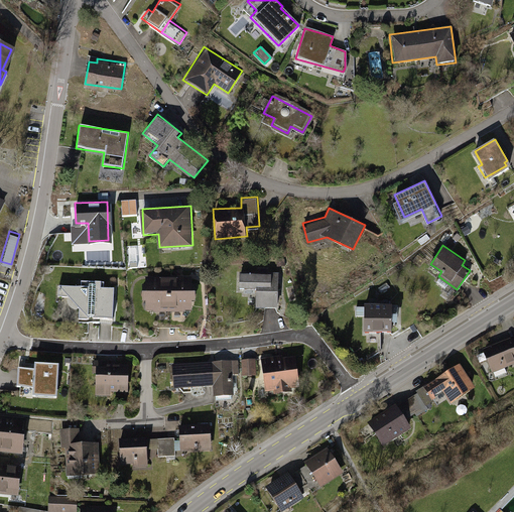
[(280,269),(237,268),(237,288),(240,288),(240,292),(256,292),(256,306),(280,307),(280,269)]
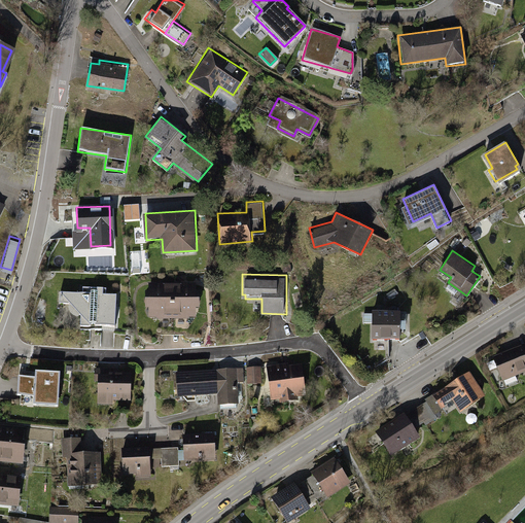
[(149,280),(149,315),(161,315),(161,322),(189,321),(189,314),(197,314),(197,307),(201,307),(201,290),(196,290),(196,279),(183,280),(183,283),(168,283),(168,280),(149,280)]
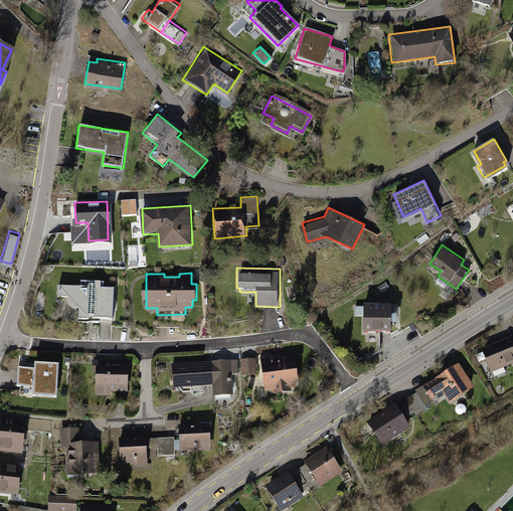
[(114,318),(115,287),(105,286),(106,279),(80,278),(80,285),(61,285),(60,293),(60,316),(79,317),(79,321),(100,321),(100,317),(114,318)]
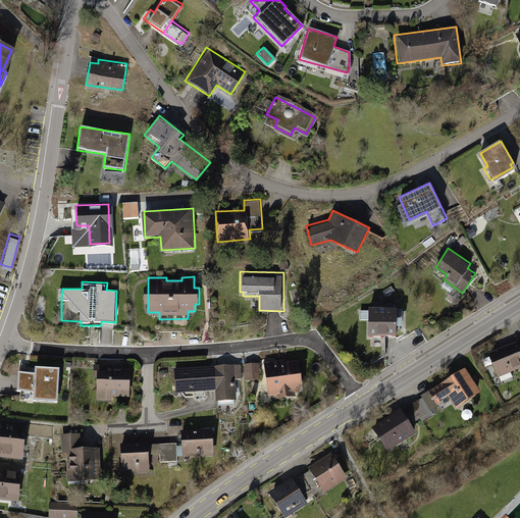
[(397,305),(368,306),(369,309),(358,309),(359,319),(369,319),(369,337),(398,335),(397,305)]
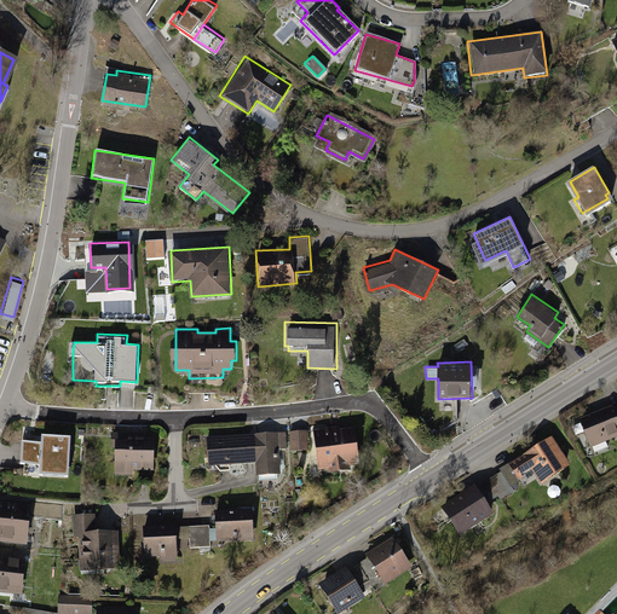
[(615,401),(576,415),(587,444),(616,433),(616,401),(615,403),(615,401)]
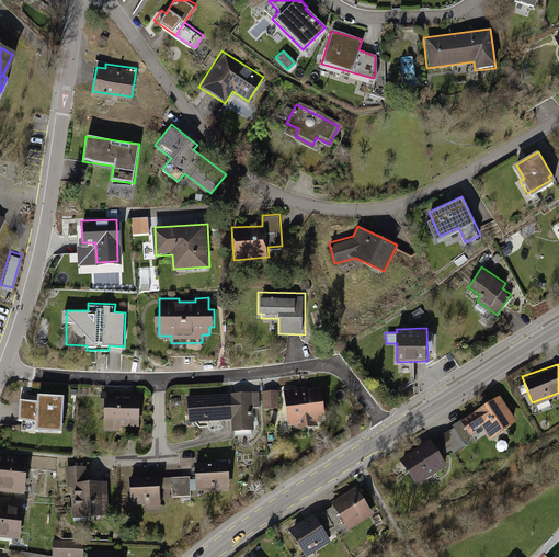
[(326,417),(321,385),(306,387),(306,383),(282,385),(287,422),(294,421),(295,427),(318,423),(317,418),(326,417)]
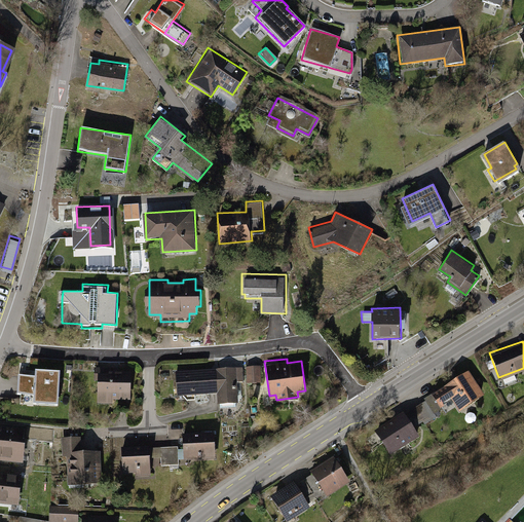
[(260,364),(247,365),(248,380),(261,379),(260,364)]
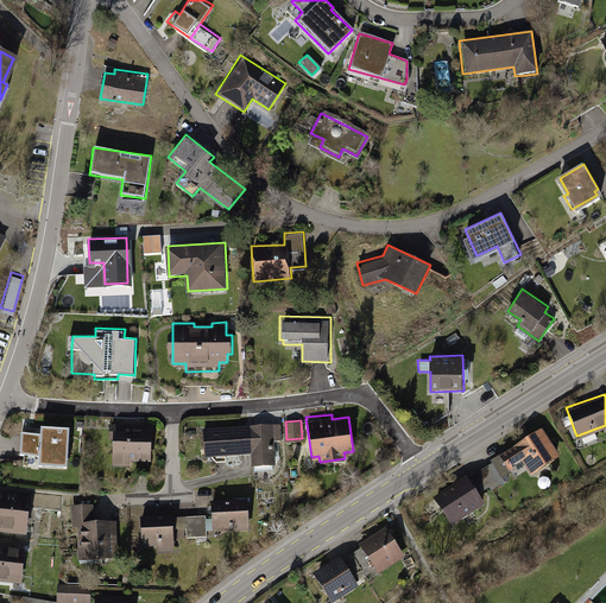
[(132,459),(152,459),(152,426),(144,426),(144,430),(128,430),(128,421),(111,421),(109,437),(113,437),(113,464),(132,464),(132,459)]
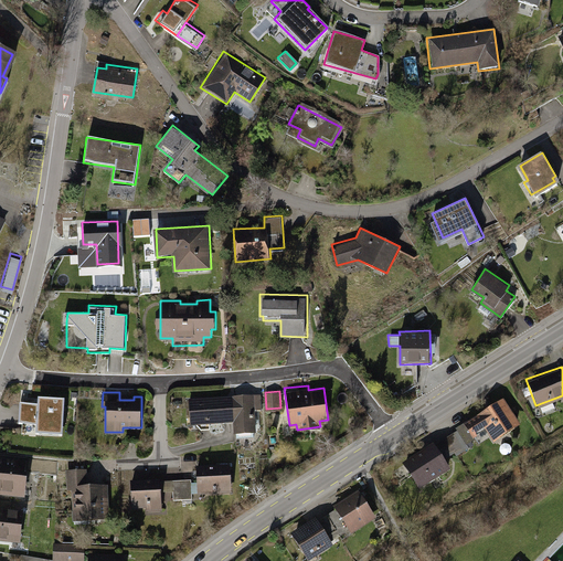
[(190,397),(191,424),(233,422),(234,434),(255,432),(254,409),(262,408),(261,392),(190,397)]
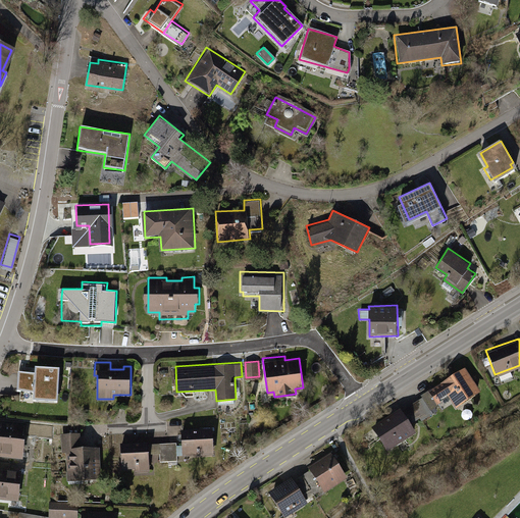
[(58,367),(34,366),(34,371),(17,370),(16,389),(33,390),(32,400),(56,401),(58,367)]
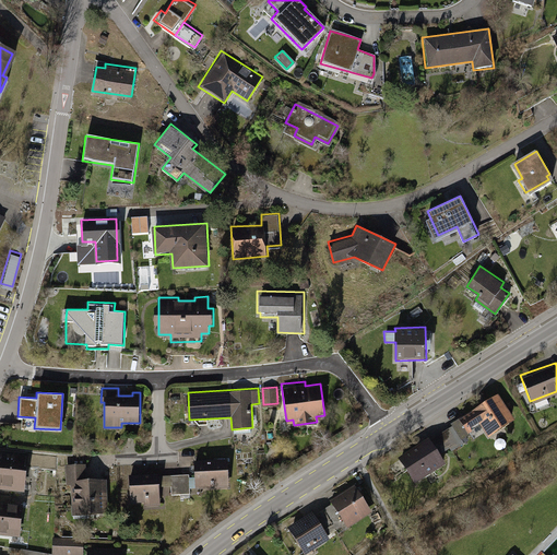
[(514,418),(498,392),(450,422),(452,424),(461,438),(482,425),(488,436),(514,418)]
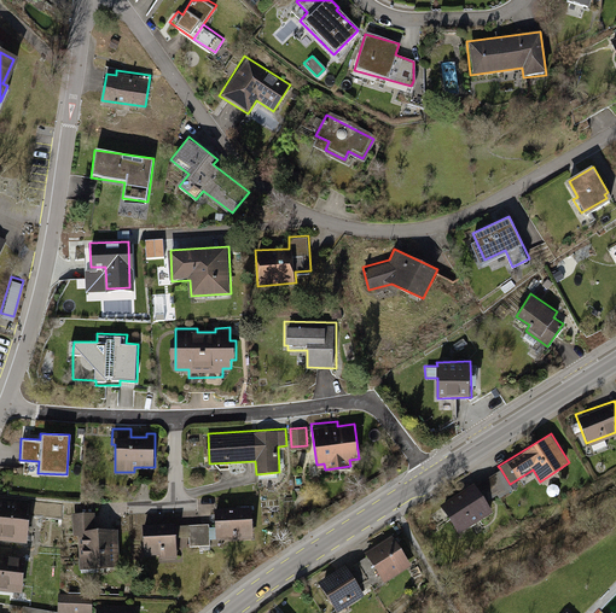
[(475,482),(440,503),(458,533),(494,511),(487,498),(497,492),(499,496),(512,488),(510,484),(500,468),(476,483),(475,482)]
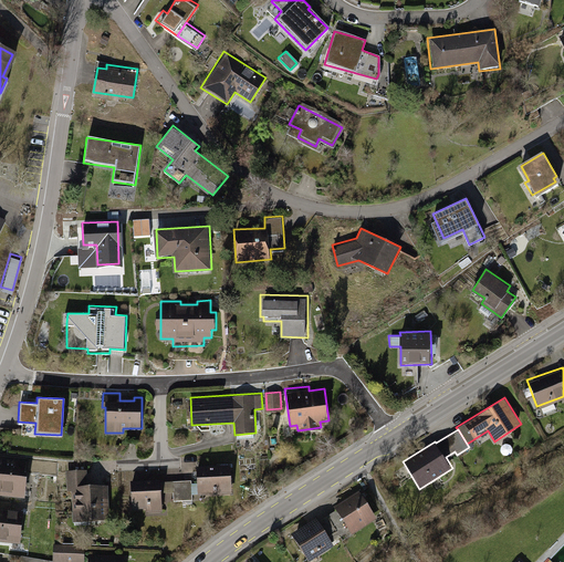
[(29,459),(0,457),(0,493),(27,496),(29,459)]
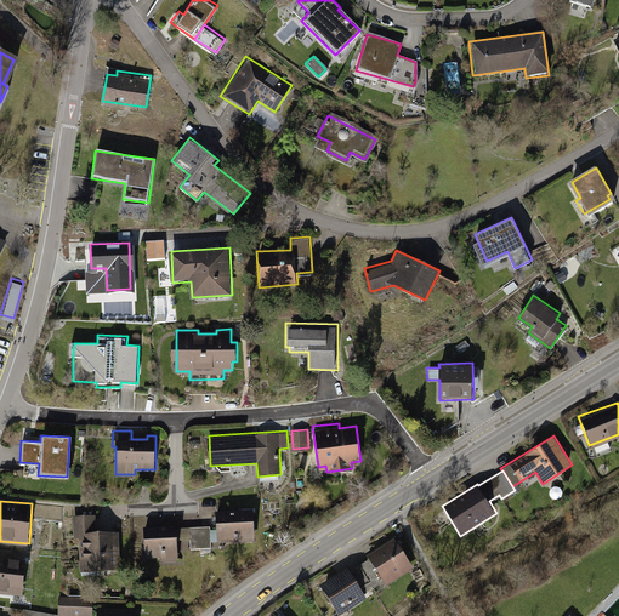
[(253,508),(216,511),(219,539),(254,536),(253,508)]
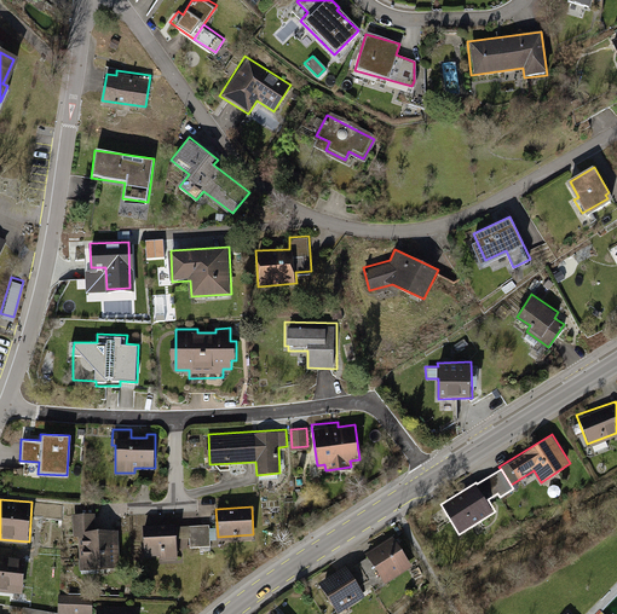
[(82,569),(120,568),(117,528),(96,529),(96,510),(71,511),(73,534),(80,533),(82,569)]
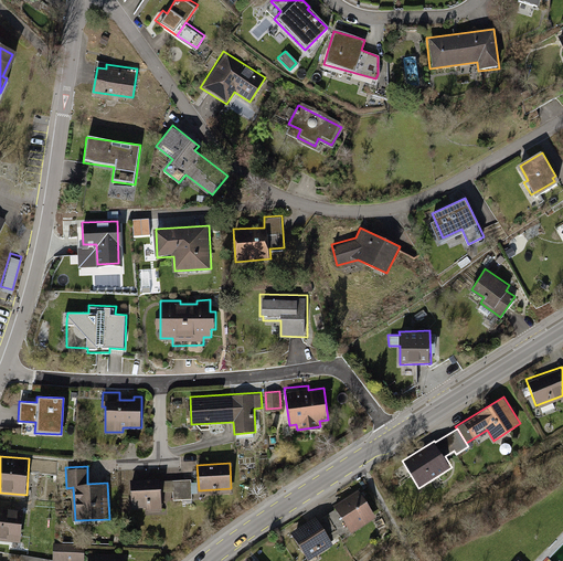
[(161,477),(130,478),(131,504),(146,504),(146,509),(162,508),(162,497),(191,495),(190,478),(161,480),(161,477)]
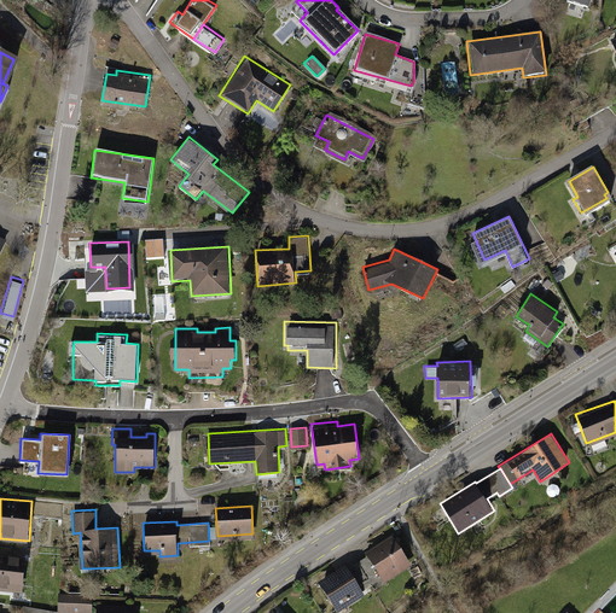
[(384,579),(411,562),(391,531),(365,548),(367,554),(358,560),(372,582),(382,576),(384,579)]
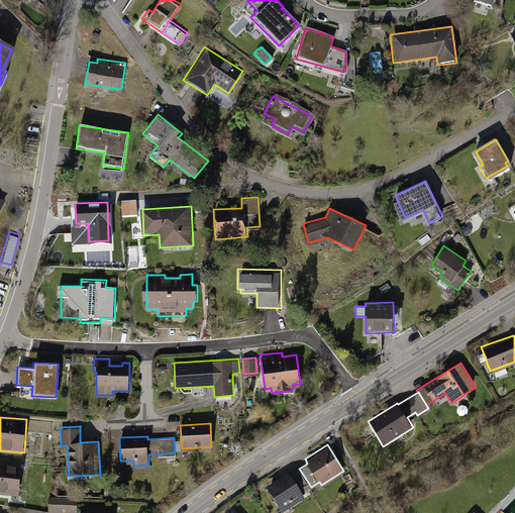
[(18,467),(0,464),(0,492),(15,494),(18,467)]
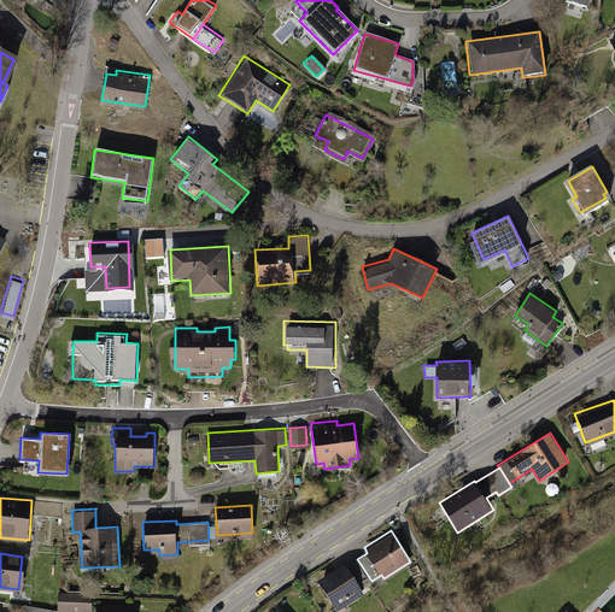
[(345,560),(316,578),(334,608),(363,590),(361,587),(372,581),(357,559),(347,565),(345,560)]
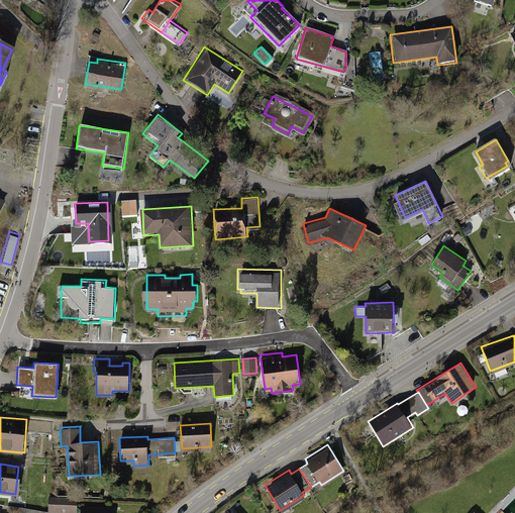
[(74,512),(76,498),(46,496),(45,512),(74,512)]
